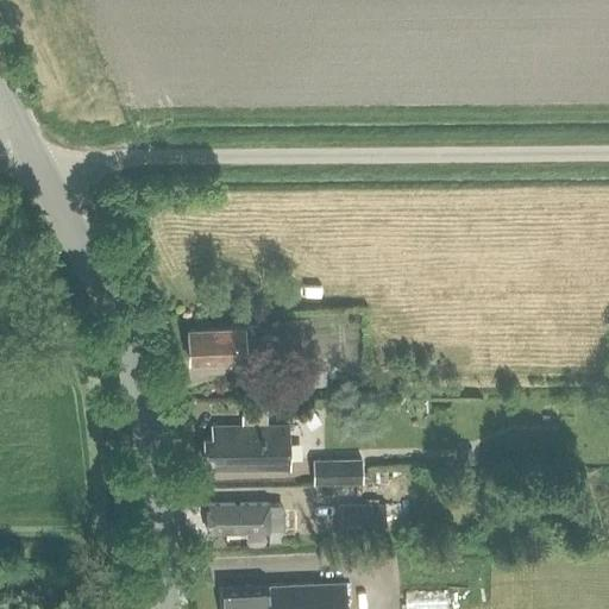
[(309,341),(308,318),(286,319),(286,325),(245,326),(246,360),(264,360),(264,356),(289,356),(289,366),(295,366),(313,365),(313,341),(309,341)]
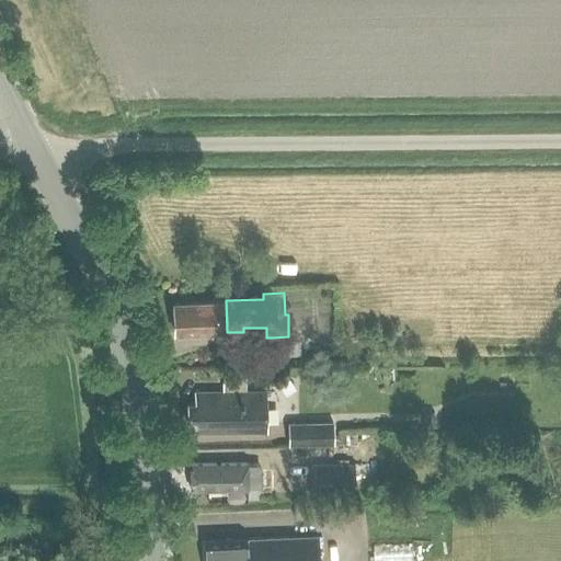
[(227,332),(226,301),(174,304),(175,334),(227,332)]
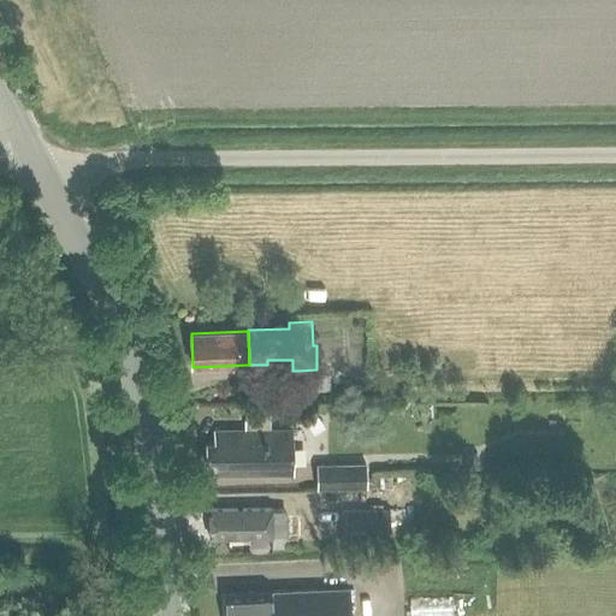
[(330,374),(298,375),(300,390),(330,389),(330,374)]
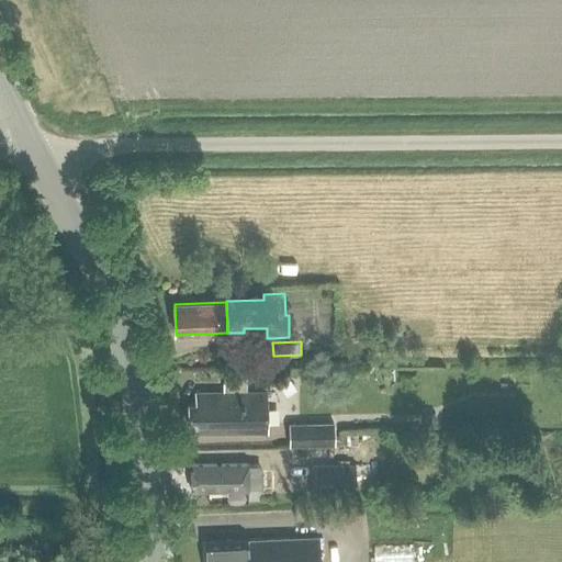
[(195,405),(188,405),(188,426),(195,426),(195,434),(268,433),(268,393),(246,393),(246,371),(223,371),(223,394),(195,394),(195,405)]
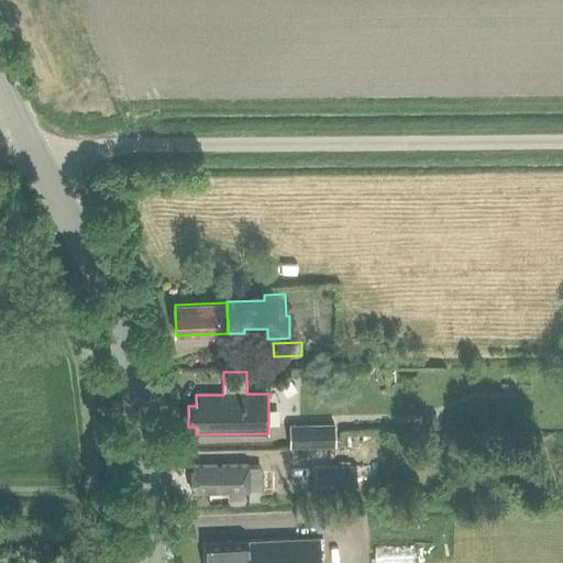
[(503,385),(501,396),(510,397),(511,386),(503,385)]
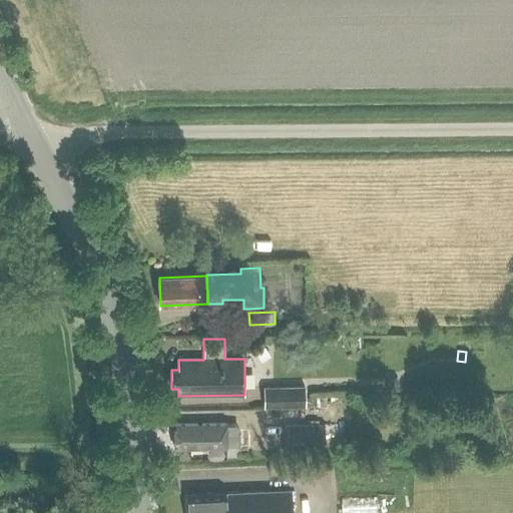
[(263,388),(264,408),(304,408),(304,387),(263,388)]
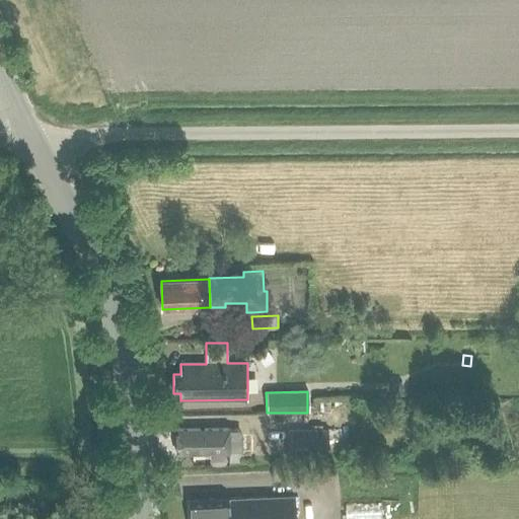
[(210,453),(218,453),(242,453),(241,431),(229,431),(229,429),(176,430),(176,454),(202,453),(204,455),(209,455),(210,453)]
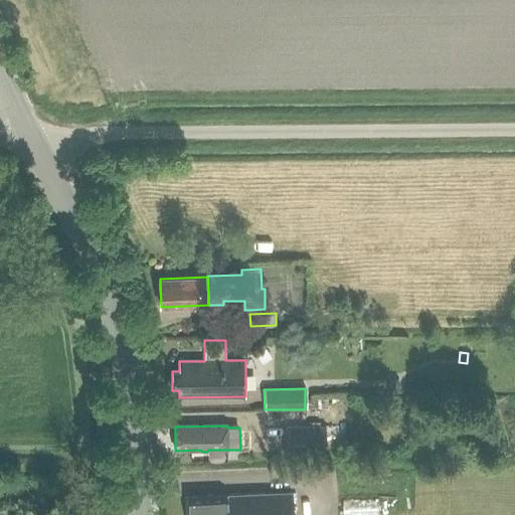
[(286,447),(326,446),(326,426),(286,427),(286,447)]
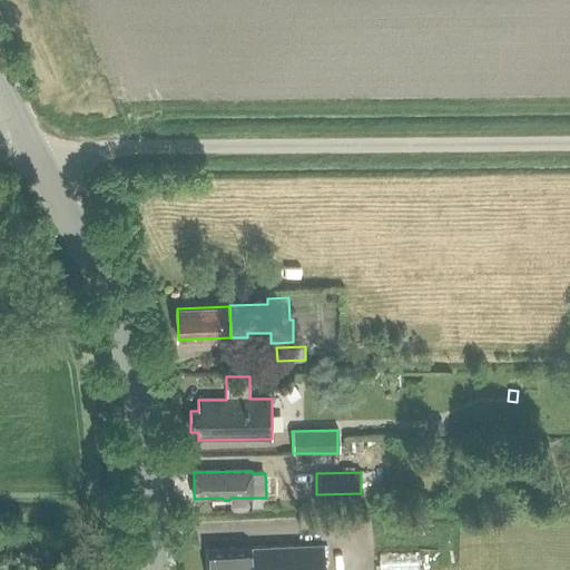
[(209,550),(209,563),(209,569),(323,569),(323,546),(244,549),(209,550)]
